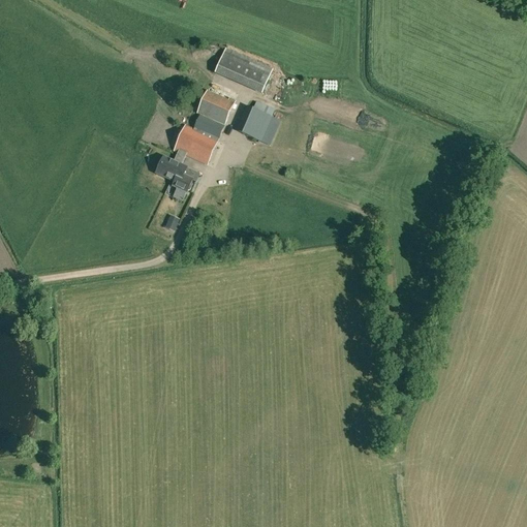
[(221,53),(213,71),(260,92),(269,73),(221,53)]
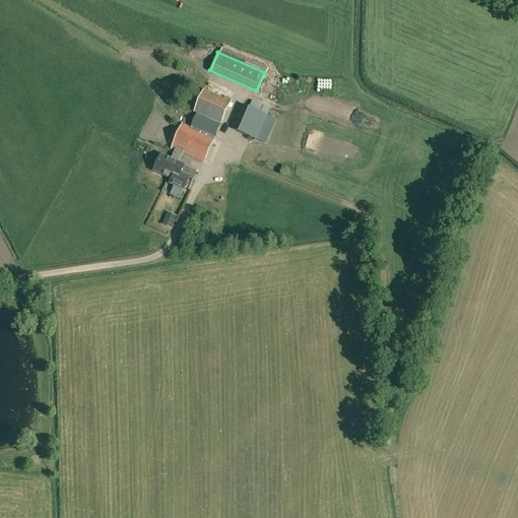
[(284,74),(283,81),(292,83),(294,76),(284,74)]
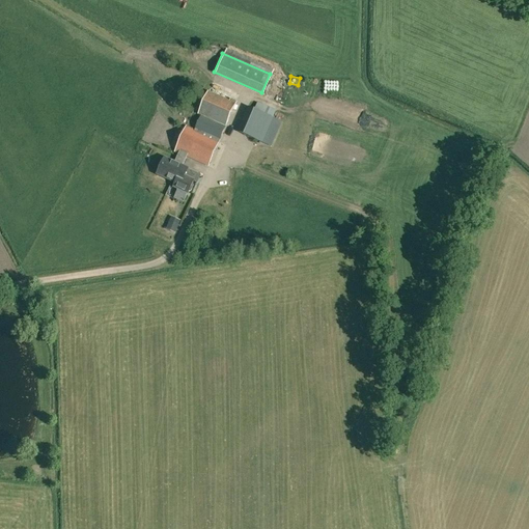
[(193,179),(197,172),(181,165),(185,155),(206,164),(233,102),(206,89),(196,112),(199,113),(193,129),(184,124),(173,150),(176,151),(172,161),(163,157),(156,172),(173,181),(172,186),(186,192),(187,190),(189,190),(192,184),(190,182),(192,179),(193,179)]
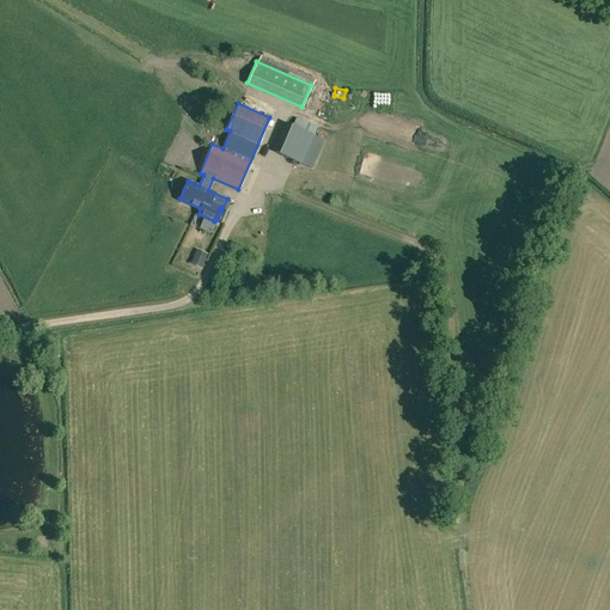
[(334,111),(330,120),(339,123),(341,115),(334,111)]
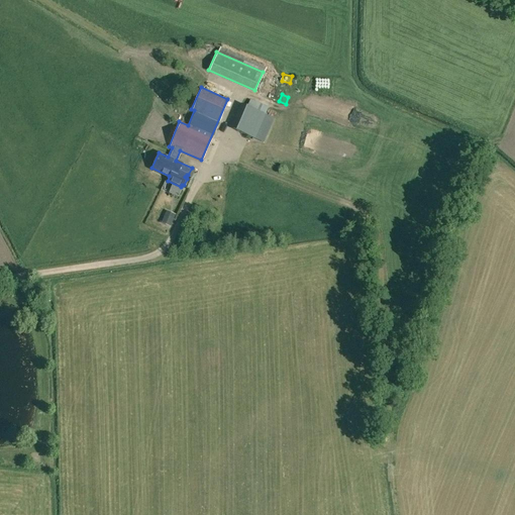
[(264,113),(245,105),(235,129),(252,137),(264,113)]
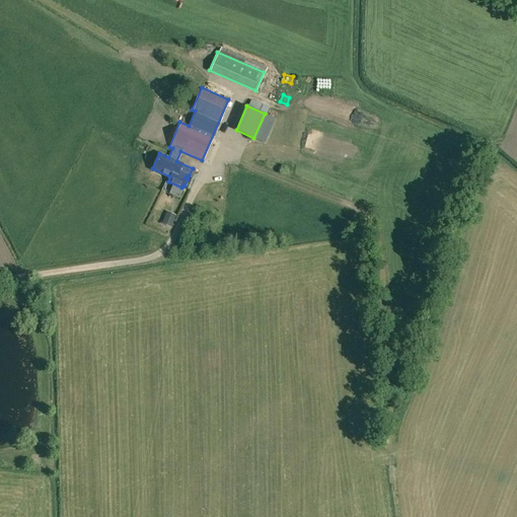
[(171,218),(164,214),(161,222),(168,225),(171,218)]
